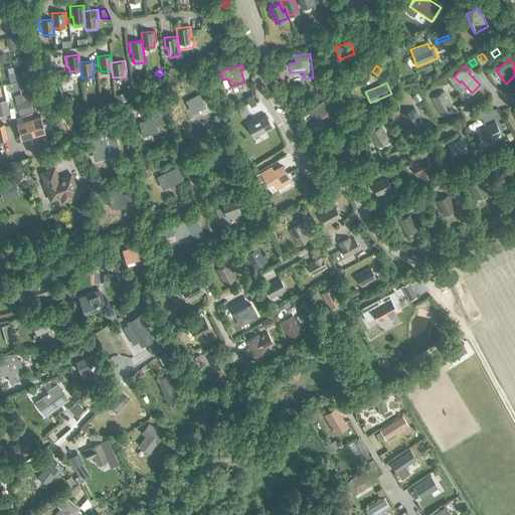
[(319,89),(313,93),(317,99),(323,95),(319,89)]
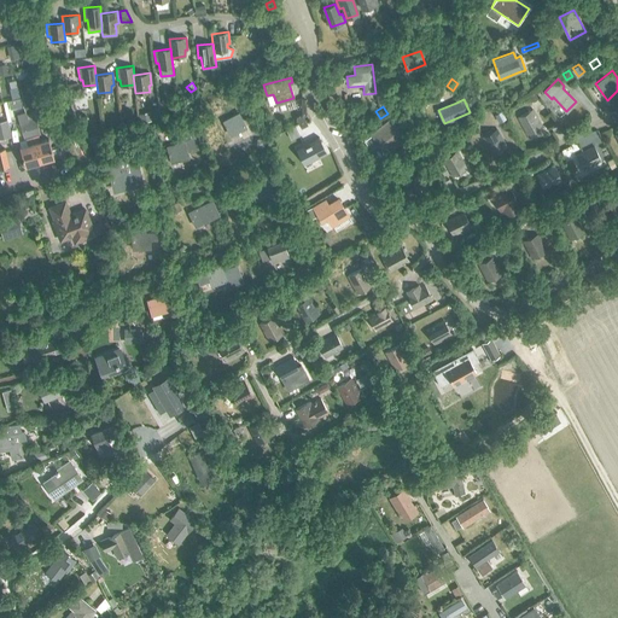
[(518,117),(526,134),(531,130),(541,126),(532,110),(518,117)]
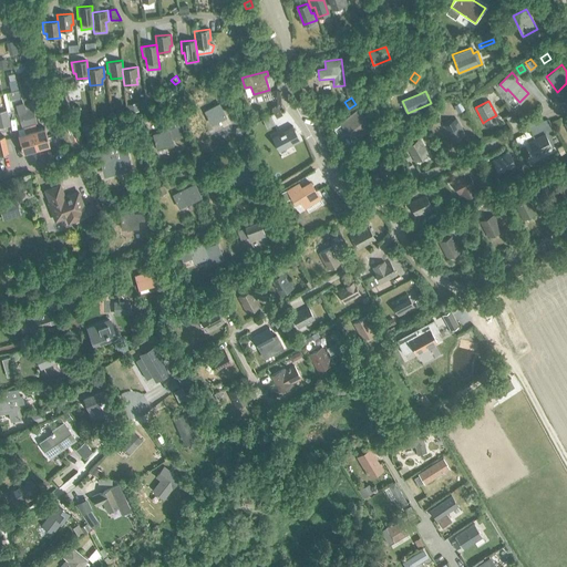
[(460,103),(454,106),(457,112),(463,109),(460,103)]
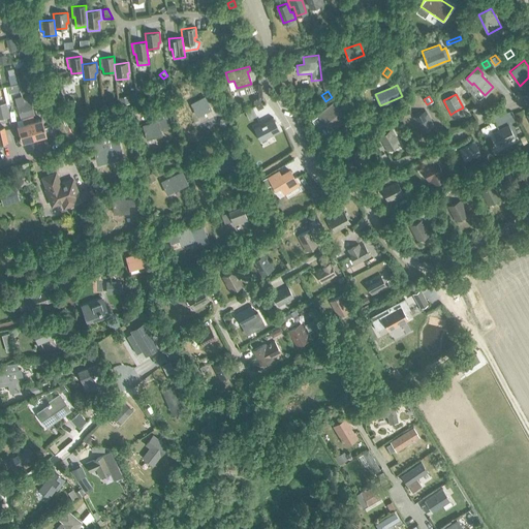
[(128,97),(119,98),(120,106),(129,104),(128,97)]
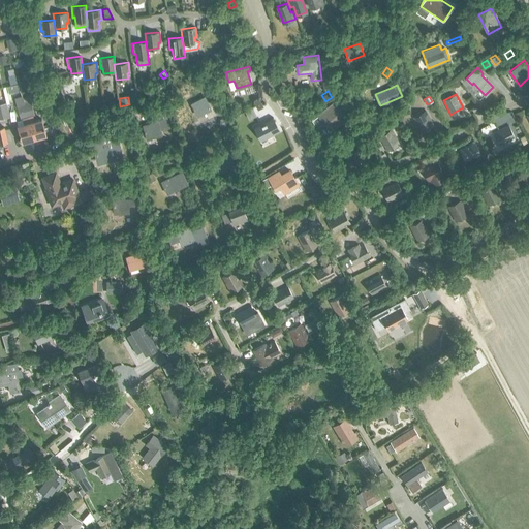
[(191,103),(197,116),(210,109),(205,97),(191,103)]
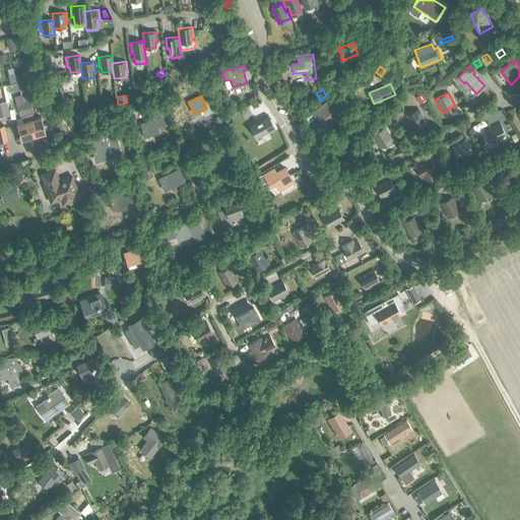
[(249,100),(253,107),(258,105),(253,96),(249,100)]
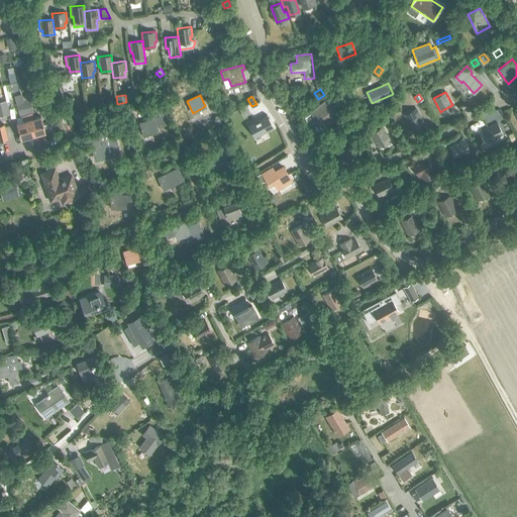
[(25,113),(27,119),(32,135),(44,132),(39,115),(32,118),(31,112),(32,111),(29,99),(22,101),(15,103),(19,115),(25,113)]
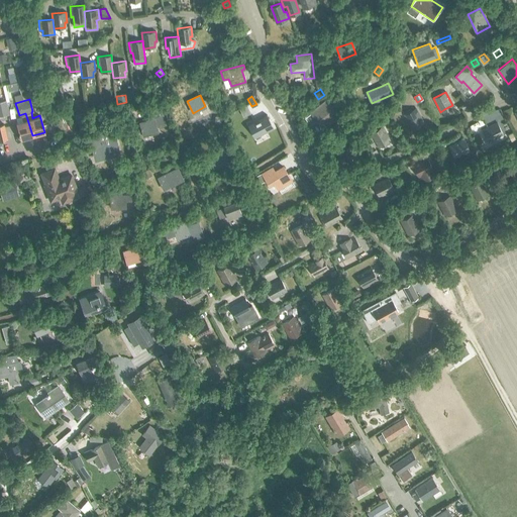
[(312,115),(320,125),(326,120),(329,123),(338,115),(328,102),(324,105),(325,106),(312,115)]
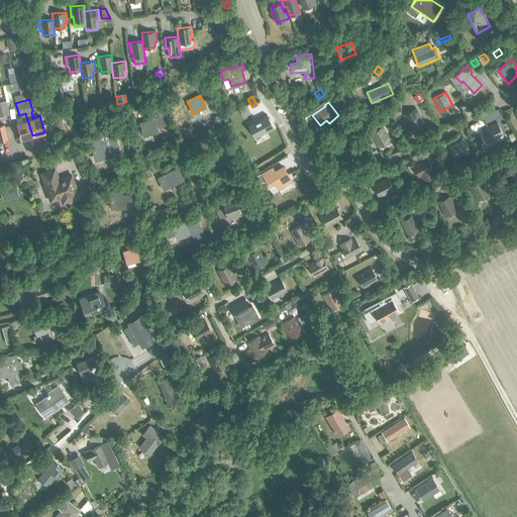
[(139,122),(143,135),(158,131),(156,126),(166,124),(162,108),(150,110),(152,119),(139,122)]
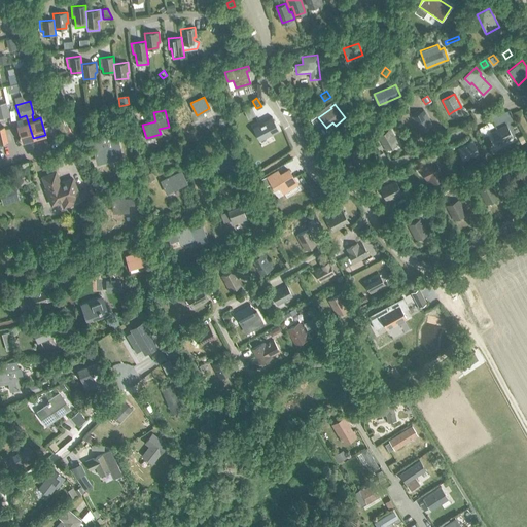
[(411,116),(420,132),(431,126),(423,110),(411,116)]
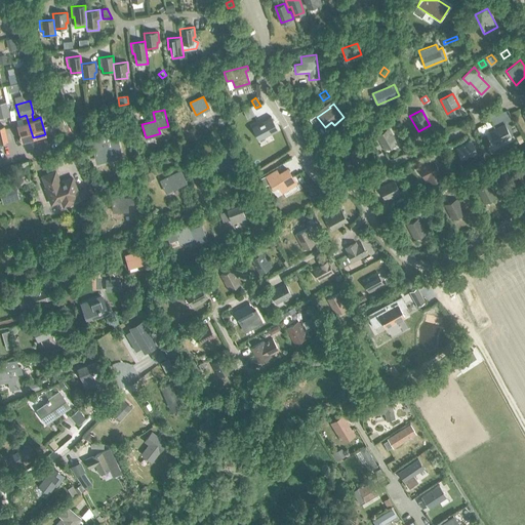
[(23,123),(15,125),(21,142),(33,137),(28,121),(26,115),(22,117),(23,123)]
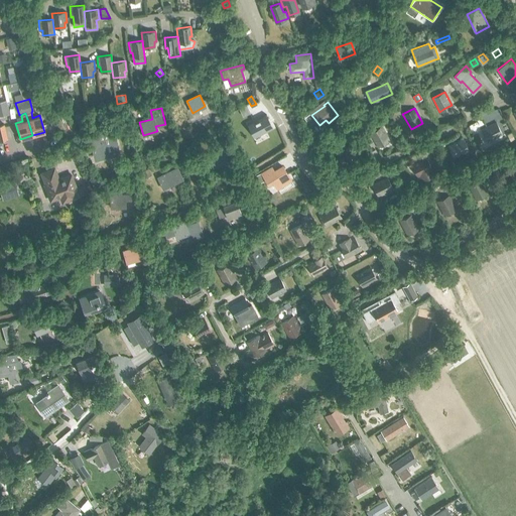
[(265,115),(248,124),(253,133),(257,131),(259,135),(272,128),(265,116),(265,115)]
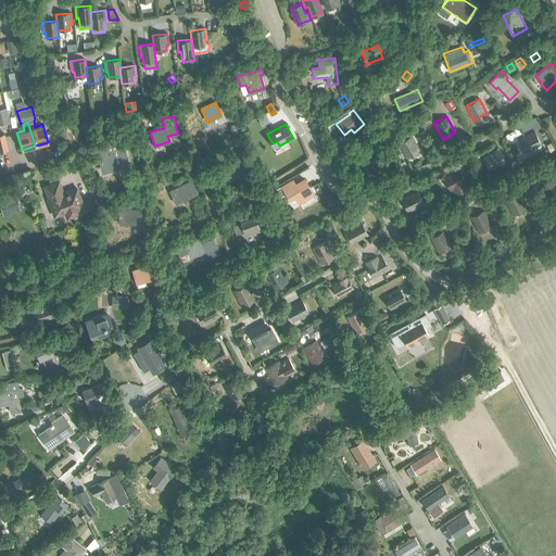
[(518,139),(525,151),(539,144),(533,131),(518,139)]
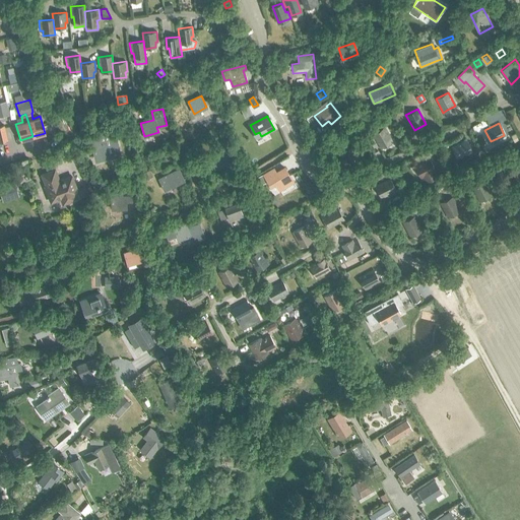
[(373,134),(380,147),(391,141),(384,128),(373,134)]
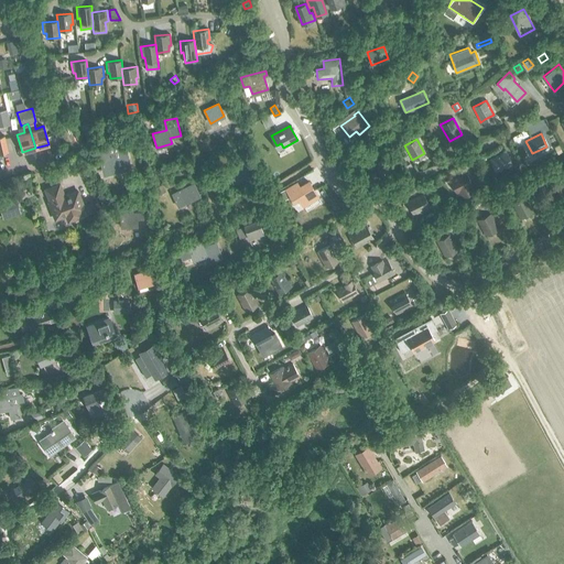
[(123,142),(98,149),(99,154),(100,158),(104,171),(105,174),(130,167),(123,142)]
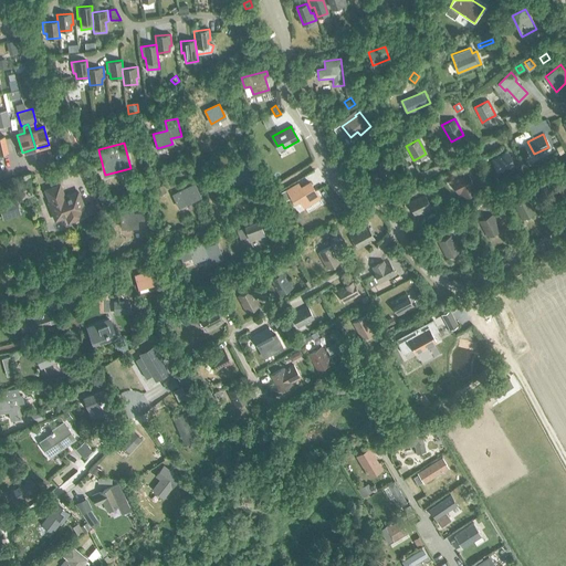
[(242,164),(229,169),(233,182),(248,177),(245,171),(255,168),(249,153),(239,156),(242,164)]
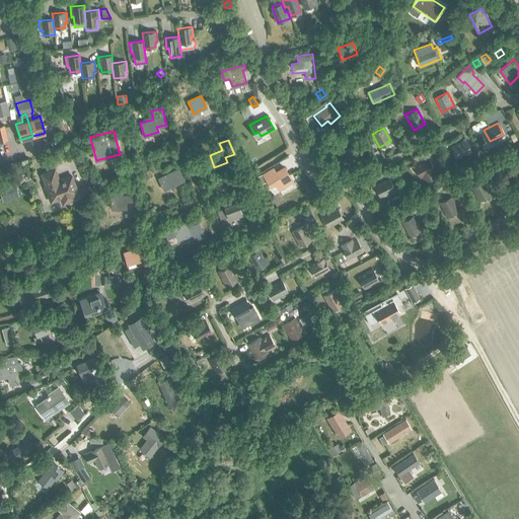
[(470,151),(464,140),(450,147),(456,158),(470,151)]
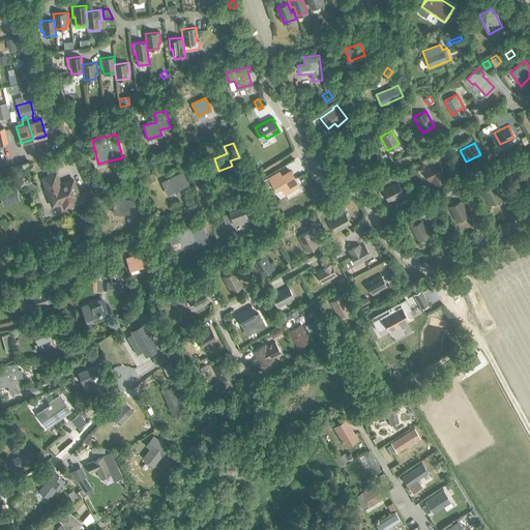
[(349,153),(358,168),(371,162),(365,153),(361,147),(360,147),(349,153)]
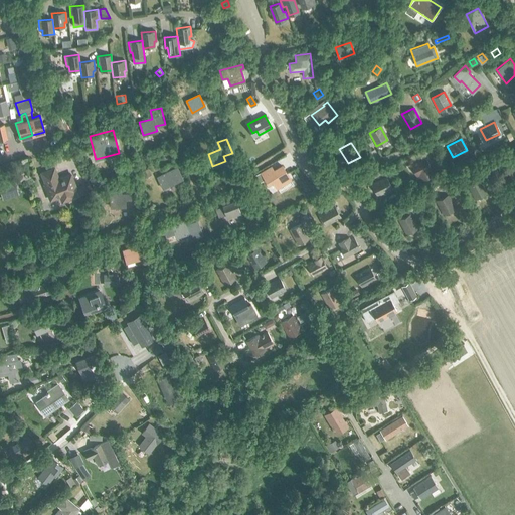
[(418,175),(421,180),(432,175),(428,170),(430,169),(423,157),(410,164),(416,176),(418,175)]
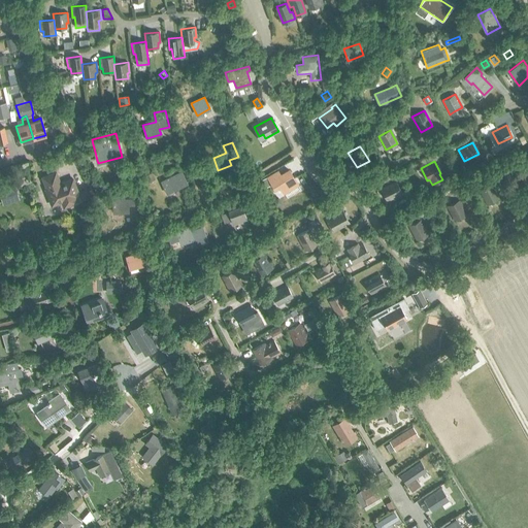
[(512,173),(519,187),(527,182),(527,176),(523,167),(512,173)]
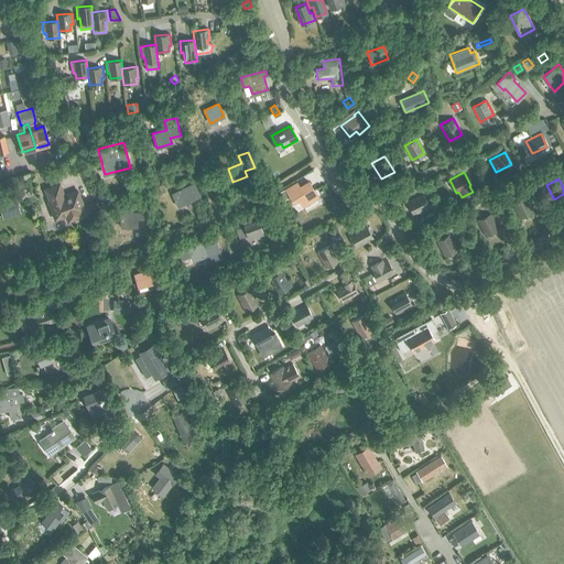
[(296,183),(285,190),(291,197),(293,202),(299,198),(303,205),(317,196),(308,182),(300,187),(296,183)]
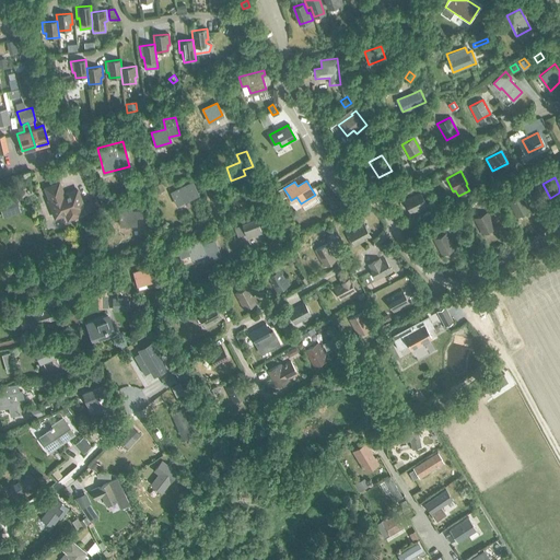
[(47,200),(54,218),(65,213),(67,219),(81,213),(79,208),(82,206),(77,189),(62,195),(58,182),(44,187),(49,200),(47,200)]
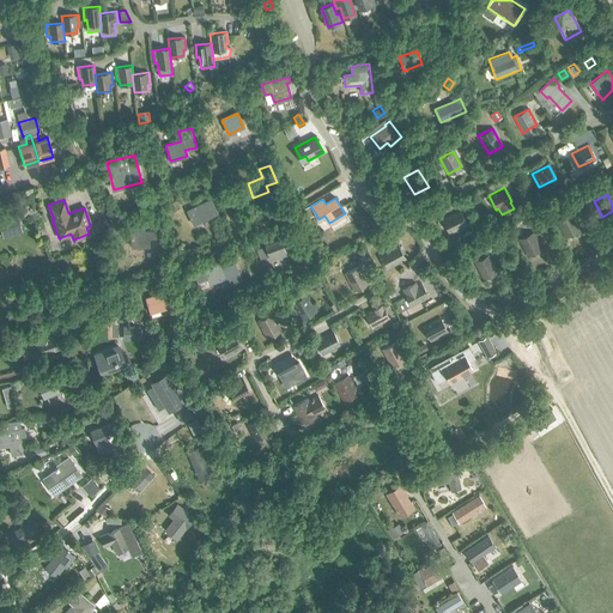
[(202,204),(187,211),(194,224),(210,217),(217,213),(213,205),(211,200),(211,199),(202,204)]
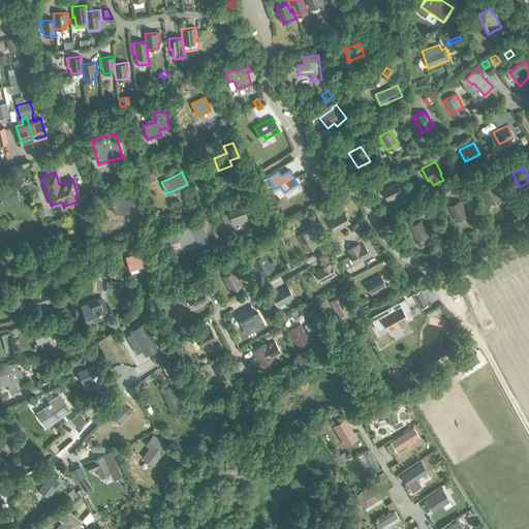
[(152,173),(146,175),(149,182),(155,179),(152,173)]
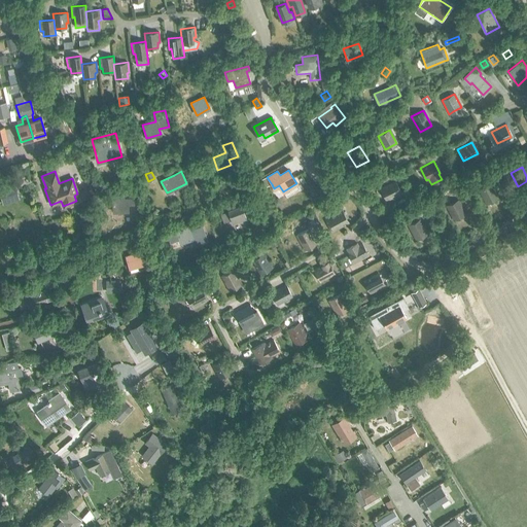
[(267,177),(261,180),(267,187),(272,184),(267,177)]
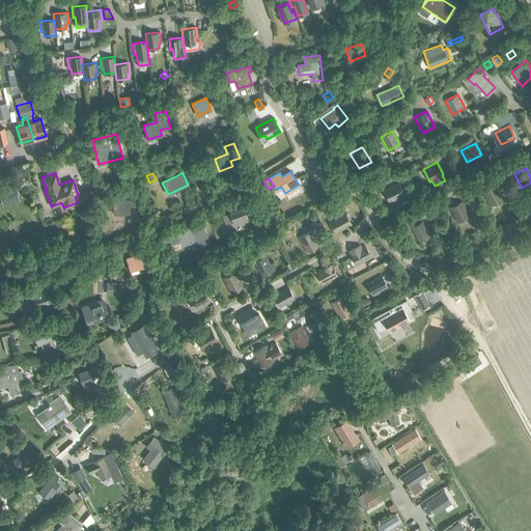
[(384,190),(389,201),(403,194),(397,183),(384,190)]
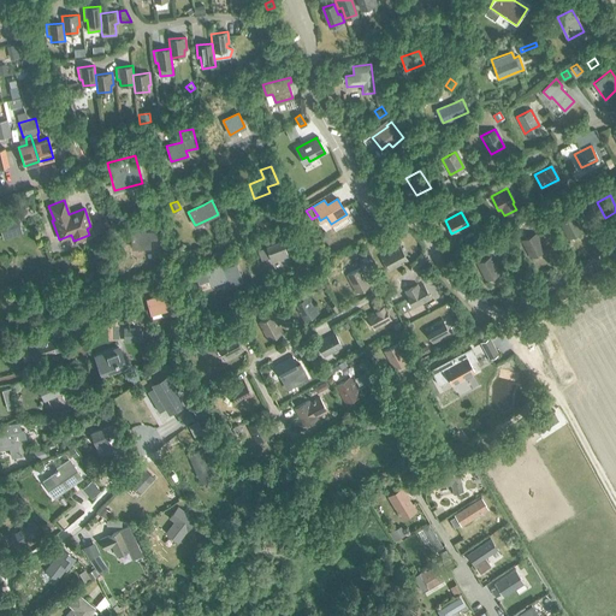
[(0,219),(0,229),(0,231),(19,225),(16,214),(0,219)]
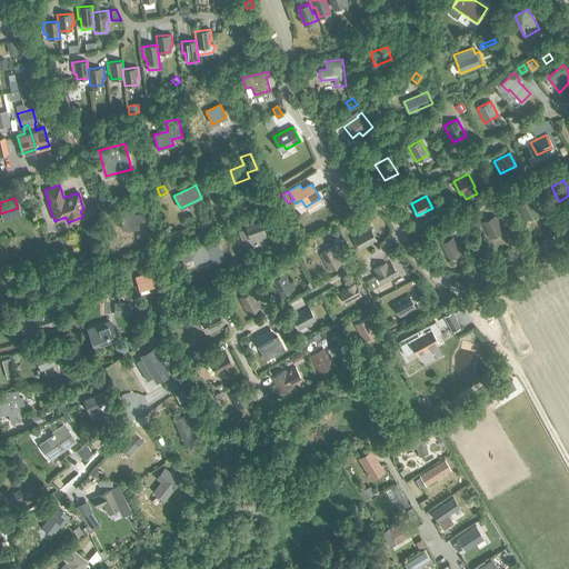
[(517,205),(523,219),(537,212),(529,198),(517,205)]
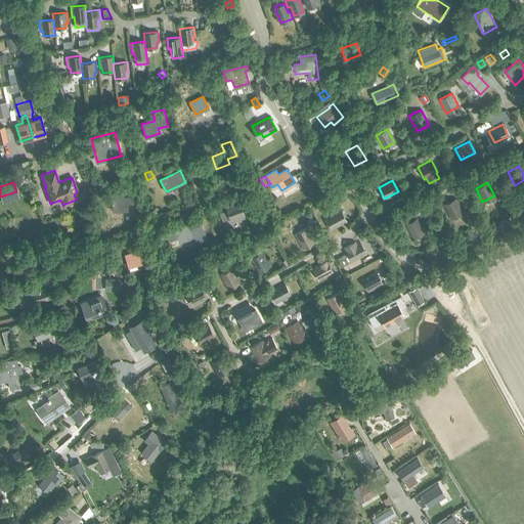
[(112,198),(113,211),(127,210),(127,204),(133,204),(132,197),(112,198)]
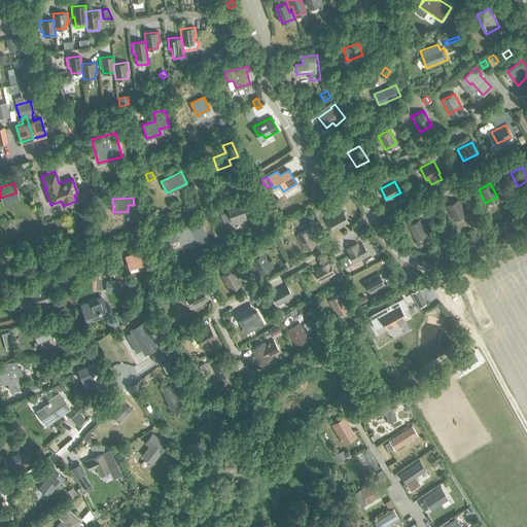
[(446,206),(453,219),(464,213),(458,200),(446,206)]
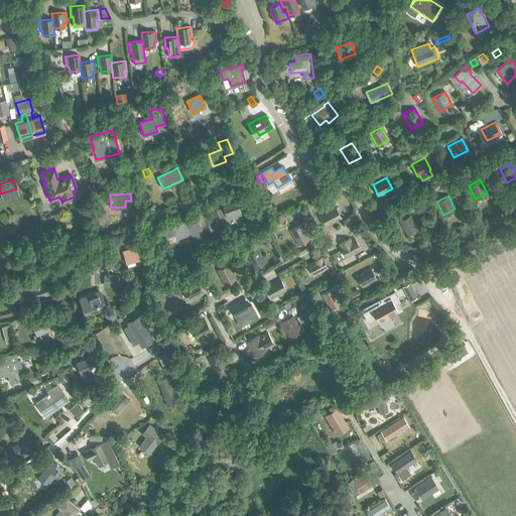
[(223,207),(227,219),(241,214),(236,202),(223,207)]
